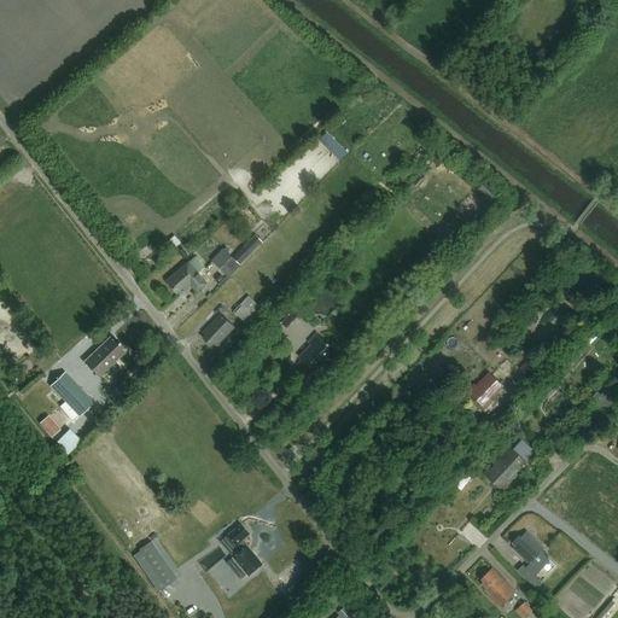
[(478,187),(499,204),(505,197),(485,180),(478,187)]
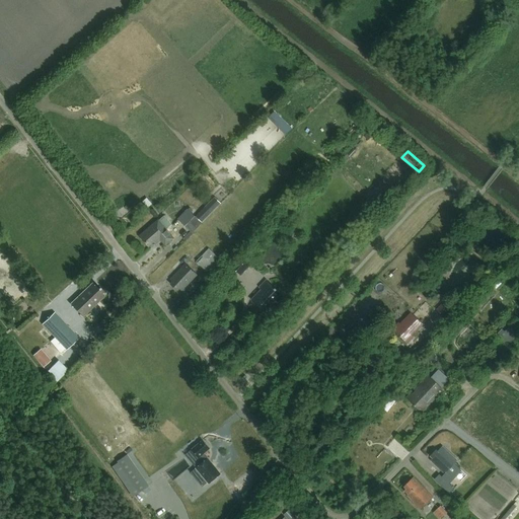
[(152,204),(147,199),(143,202),(148,207),(152,204)]
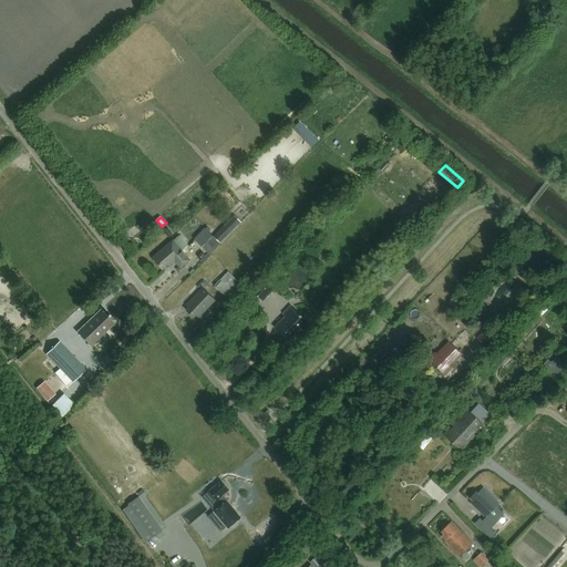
[(210,255),(222,244),(214,236),(203,247),(210,255)]
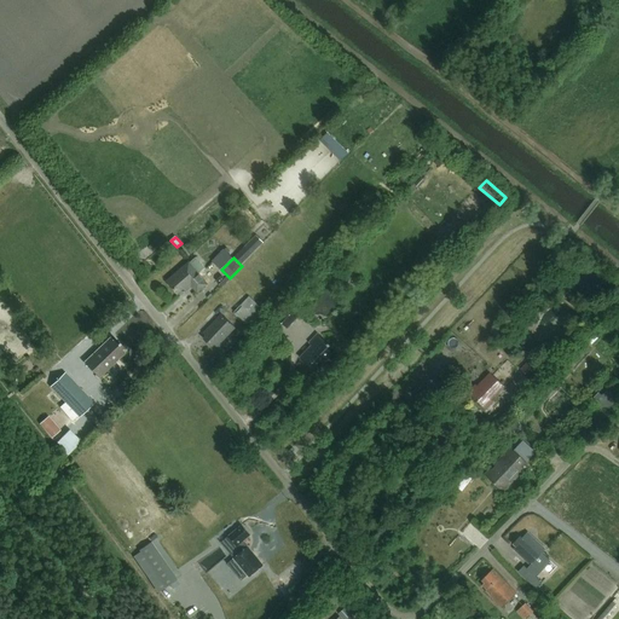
[(191,285),(197,293),(208,284),(189,262),(174,275),(178,278),(173,281),(174,282),(171,284),(178,294),(185,288),(185,289),(190,285),(191,287),(191,285)]
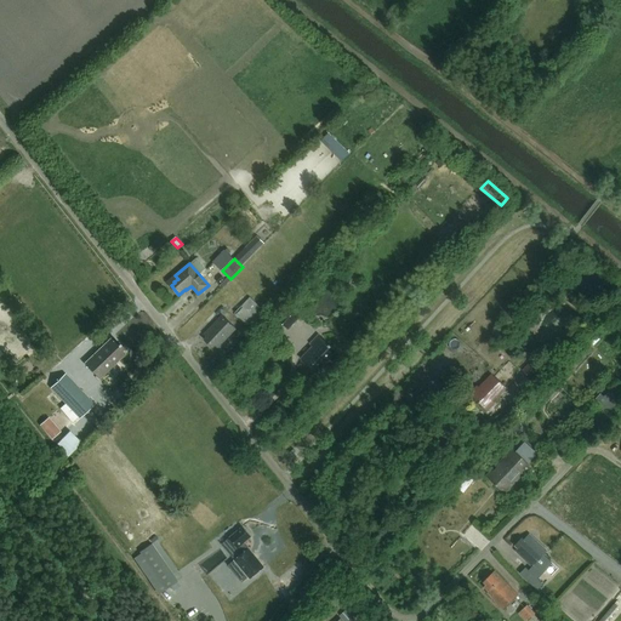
[(235,313),(249,326),(263,312),(250,298),(235,313)]
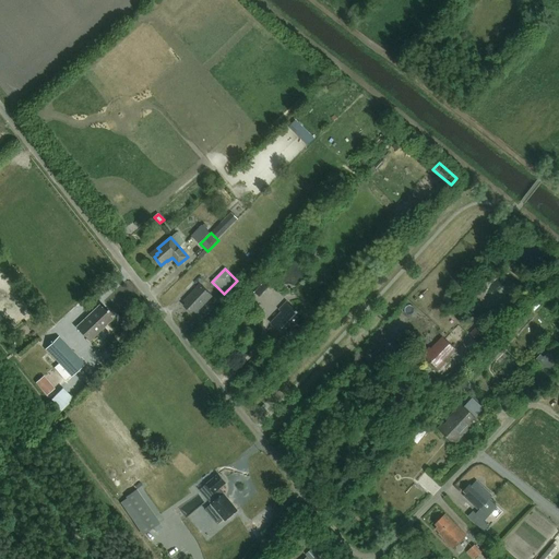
[(260,297),(271,285),(261,275),(250,287),(260,297)]
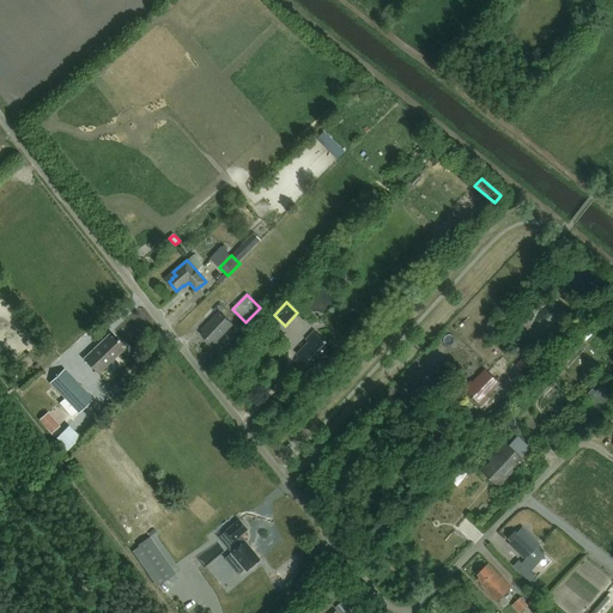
[(201,335),(210,344),(212,341),(216,344),(234,325),(219,311),(201,331),(205,333),(201,335)]
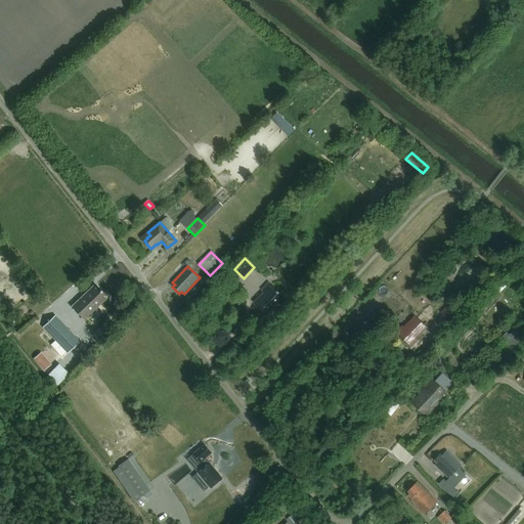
[(287,299),(268,282),(262,290),(264,292),(254,302),(267,315),(278,302),(281,305),(287,299)]
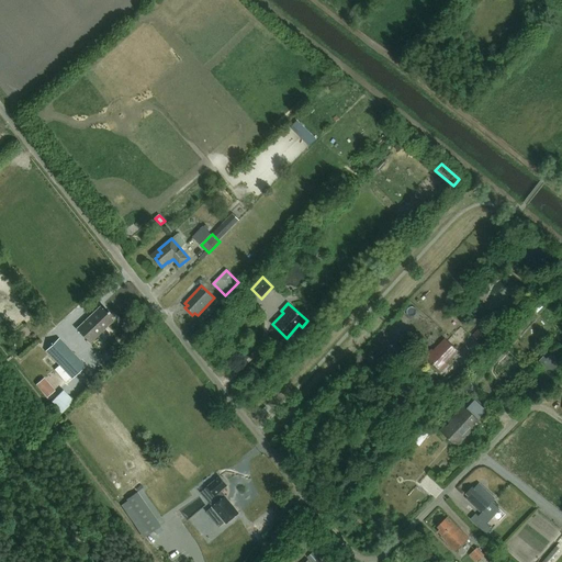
[(90,343),(112,321),(110,317),(111,315),(104,308),(102,311),(100,307),(77,328),(90,343)]
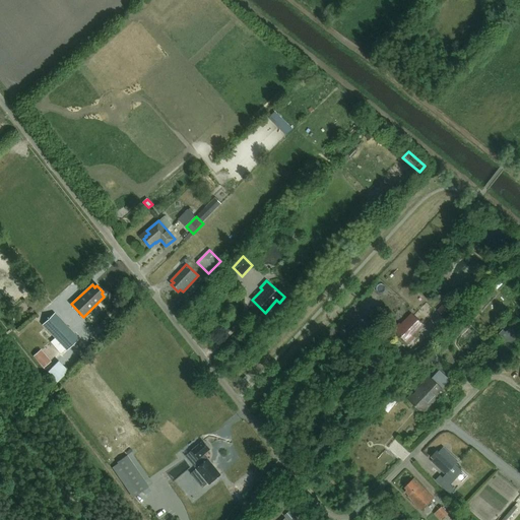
[(444,318),(454,308),(447,301),(437,311),(444,318)]
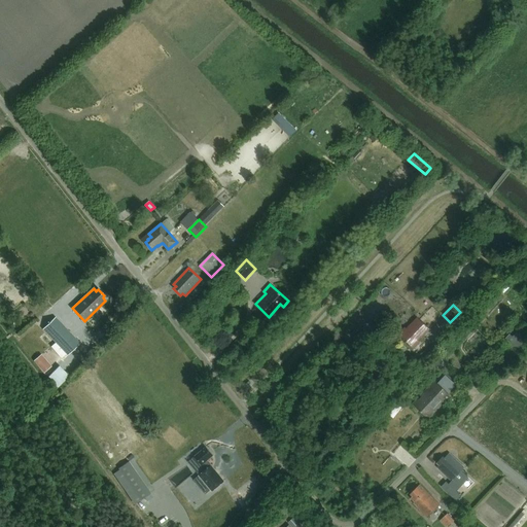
[(42,329),(66,355),(78,343),(55,317),(42,329)]
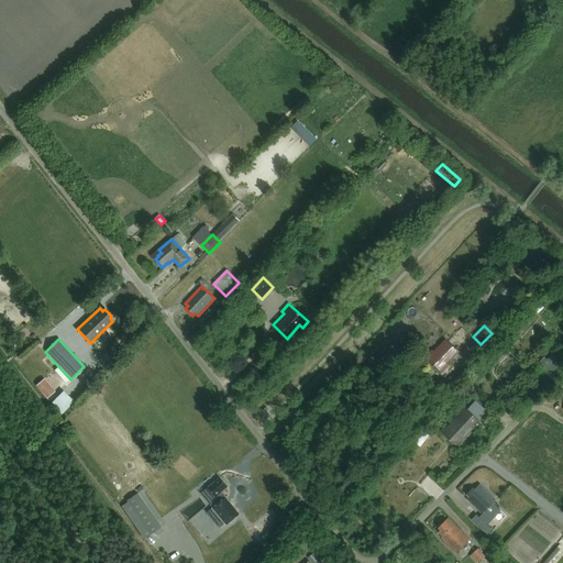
[(459,351),(446,340),(434,352),(432,350),(427,356),(431,362),(442,372),(449,365),(446,363),(459,351)]
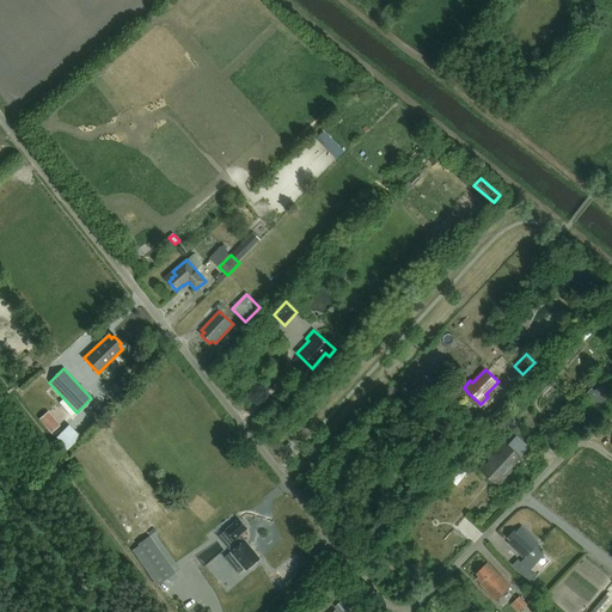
[(537,386),(544,395),(556,383),(548,375),(537,386)]
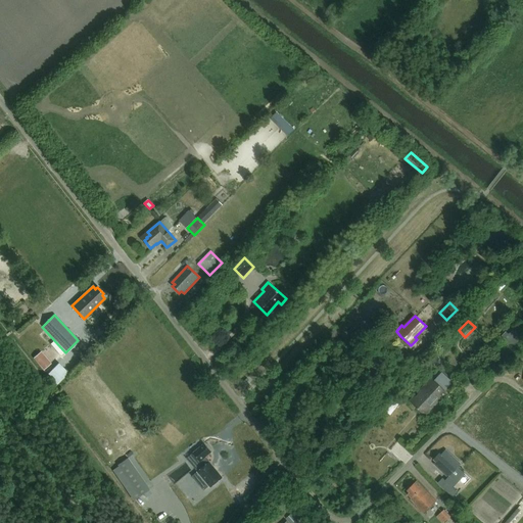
[(505,358),(522,337),(522,331),(518,327),(515,331),(513,329),(503,341),(504,342),(496,350),(505,358)]
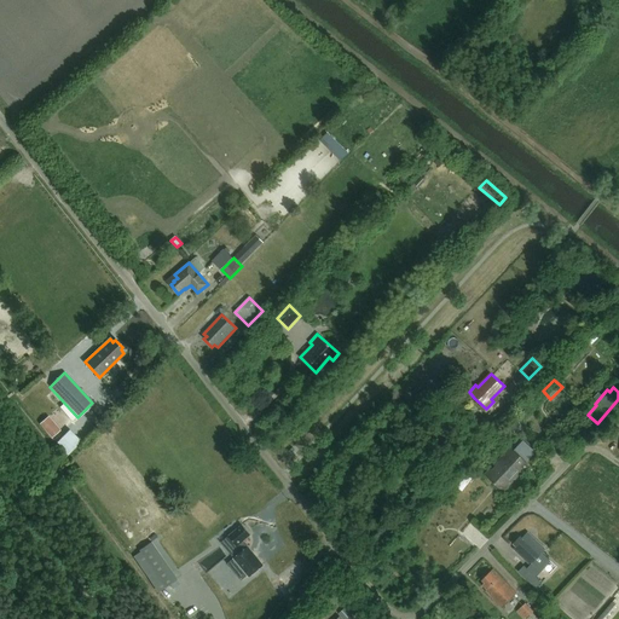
[(39,424),(51,438),(59,431),(47,417),(39,424)]
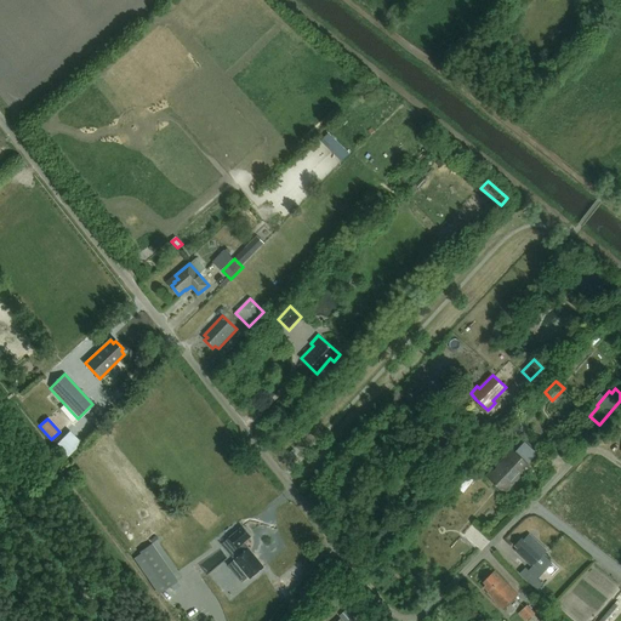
[(68,457),(84,443),(72,429),(56,445),(68,457)]
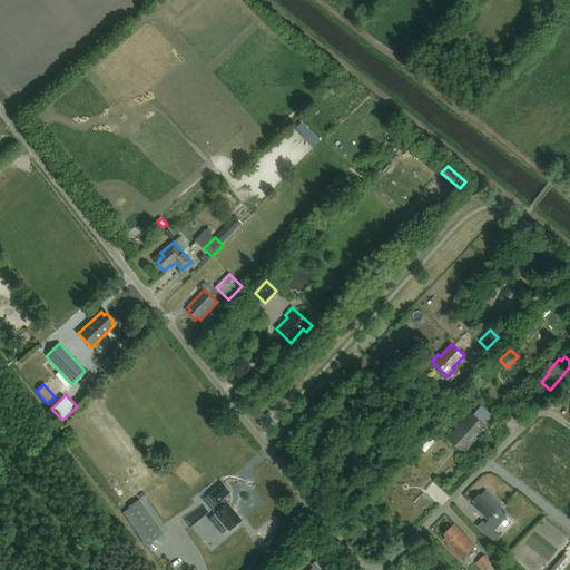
[(465,450),(487,428),(470,412),(446,436),(460,449),(462,446),(465,450)]
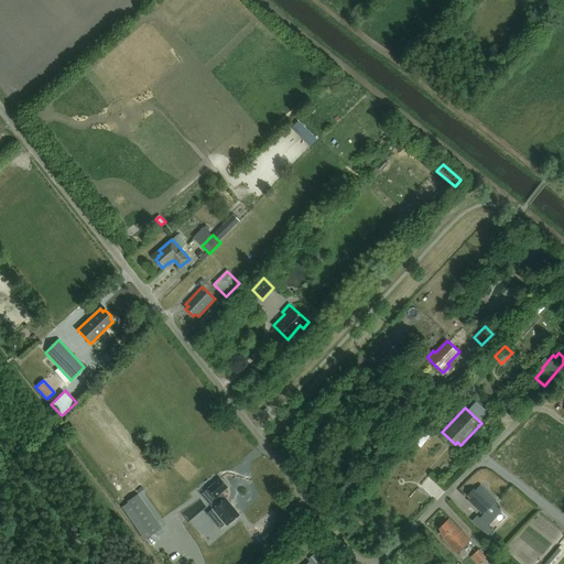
[(220,478),(207,488),(215,498),(216,498),(220,502),(207,513),(220,529),(225,524),(227,527),(240,516),(223,494),(228,488),(220,478)]
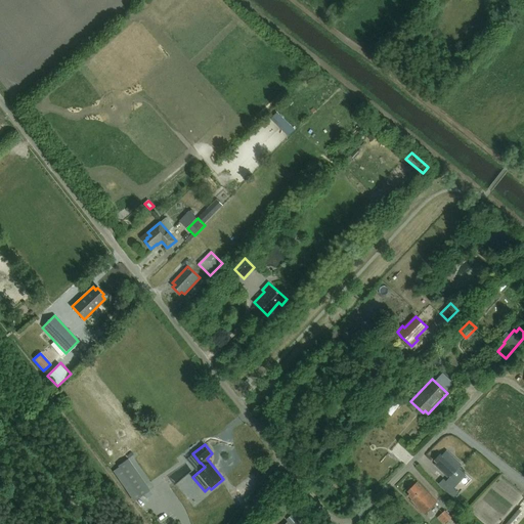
[(442,455),(440,453),(434,460),(437,463),(435,465),(449,478),(455,484),(466,474),(460,468),(462,465),(446,450),(442,455)]
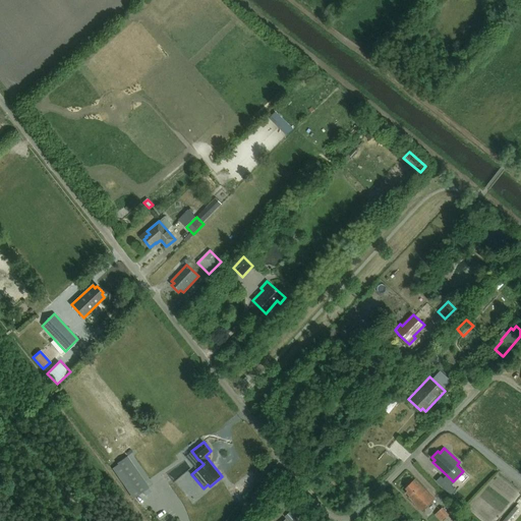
[(127,457),(117,464),(139,496),(150,488),(127,457)]
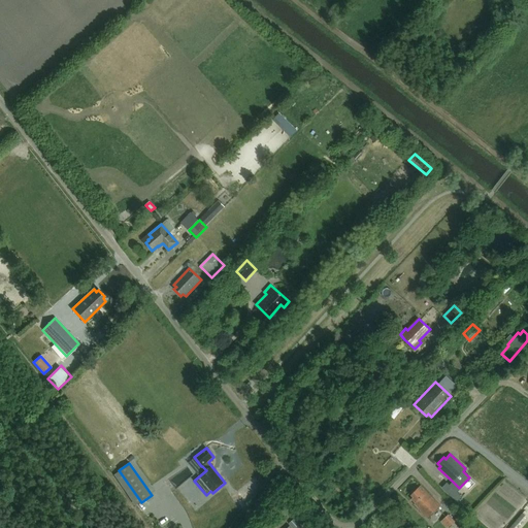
[(428,519),(440,506),(421,486),(417,489),(416,488),(410,493),(411,494),(410,495),(414,497),(411,499),(415,503),(414,503),(428,519)]
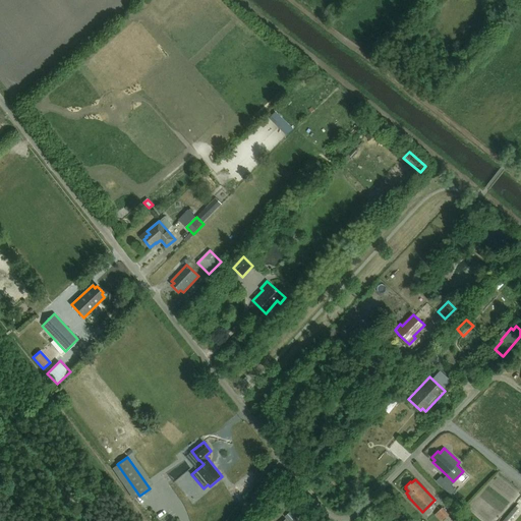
[(451,485),(449,483),(444,488),(451,496),(456,490),(451,485)]
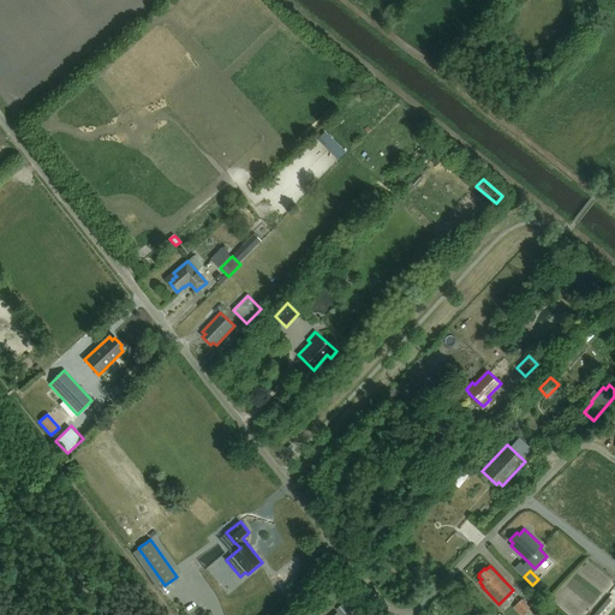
[(524,598),(514,608),(520,614),(521,614),(531,607),(524,598)]
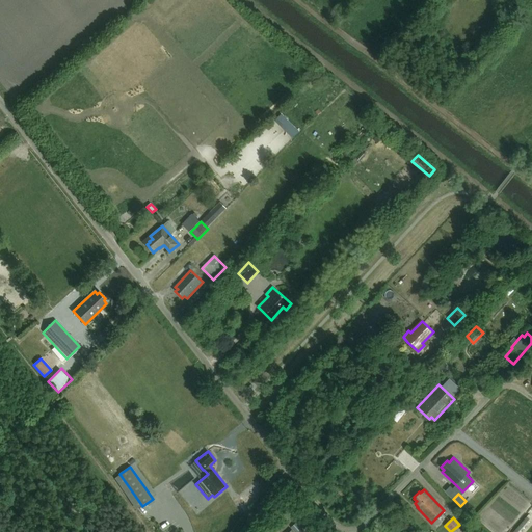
[(520,531),(530,521),(526,517),(512,531),(520,531)]
